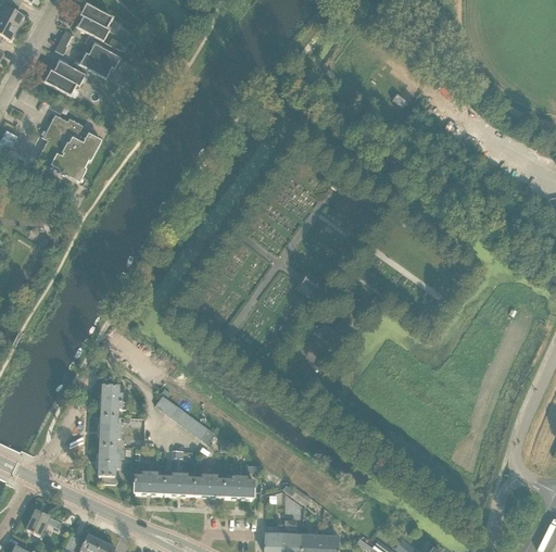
[(0,12),(0,17),(16,27),(23,14),(13,9),(16,3),(10,0),(1,0),(0,2),(0,9),(1,10),(0,12)]
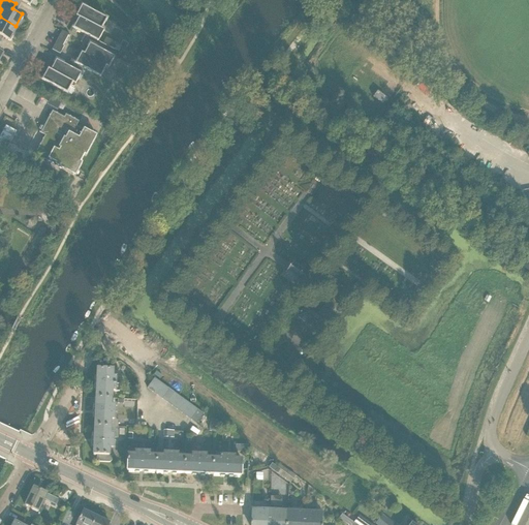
[(85,31),(83,34),(103,45),(105,41),(113,45),(116,39),(105,34),(102,39),(98,37),(103,27),(101,25),(106,16),(82,2),(75,12),(79,14),(73,25),(85,31)]
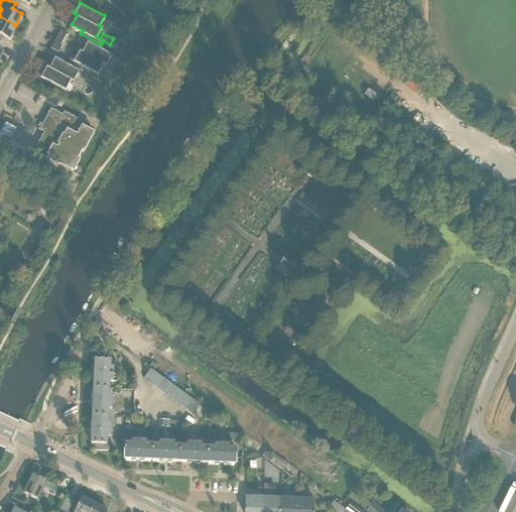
[(9,36),(15,25),(0,16),(0,30),(0,31),(9,36)]
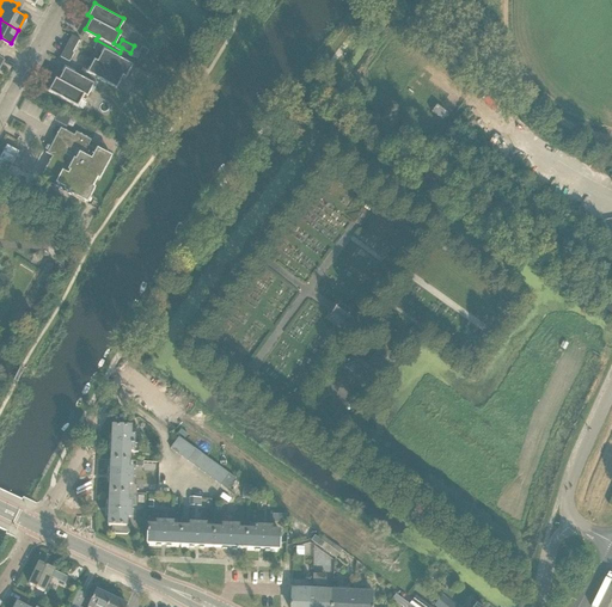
[(69,57),(81,36),(72,31),(60,53),(69,57)]
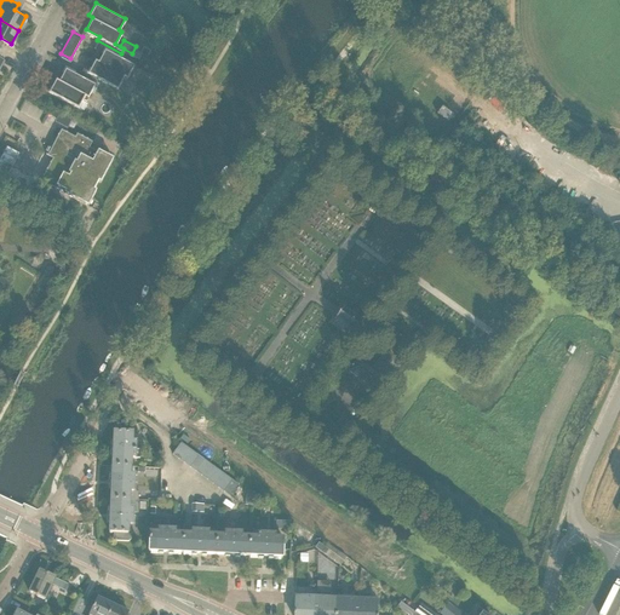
[(120,55),(121,53),(97,40),(95,45),(97,46),(86,65),(84,64),(81,69),(90,73),(91,72),(118,86),(124,74),(127,75),(135,63),(120,55)]
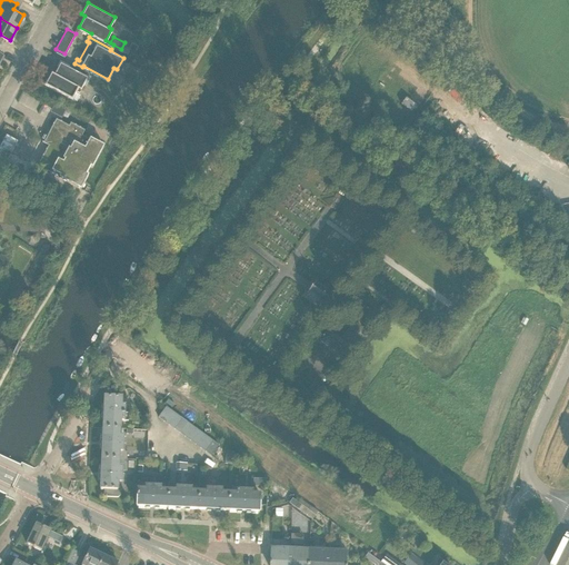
[(82,67),(75,63),(72,68),(60,61),(55,72),(51,70),(46,82),(72,97),(78,86),(81,87),(87,76),(80,71),(82,67)]
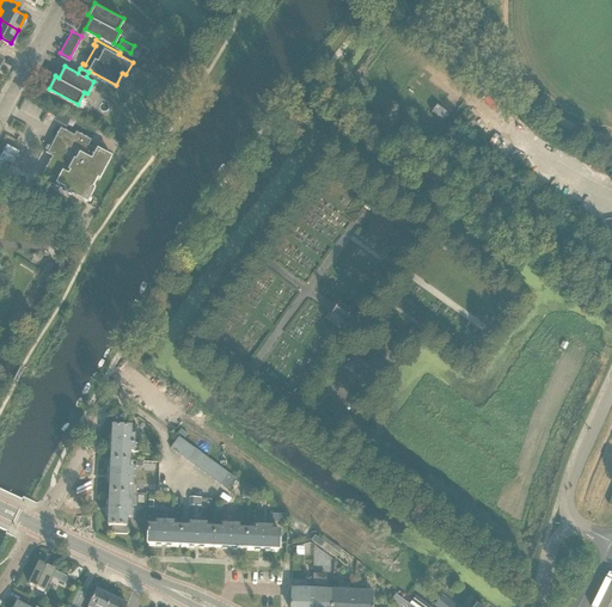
[(442,116),(447,109),(436,102),(432,108),(442,116)]
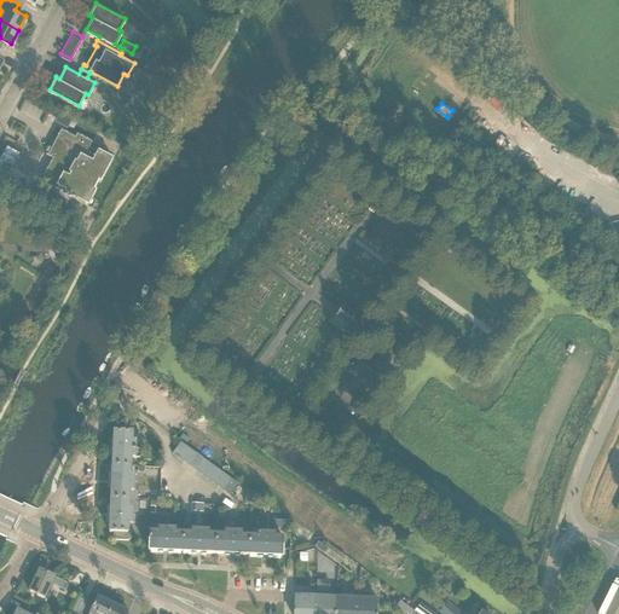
[(75,133),(61,126),(51,145),(47,143),(46,146),(48,149),(47,151),(53,155),(41,177),(56,185),(57,183),(65,187),(64,189),(88,202),(96,186),(94,185),(98,178),(100,179),(113,155),(98,146),(97,148),(88,144),(92,138),(76,129),(75,133)]
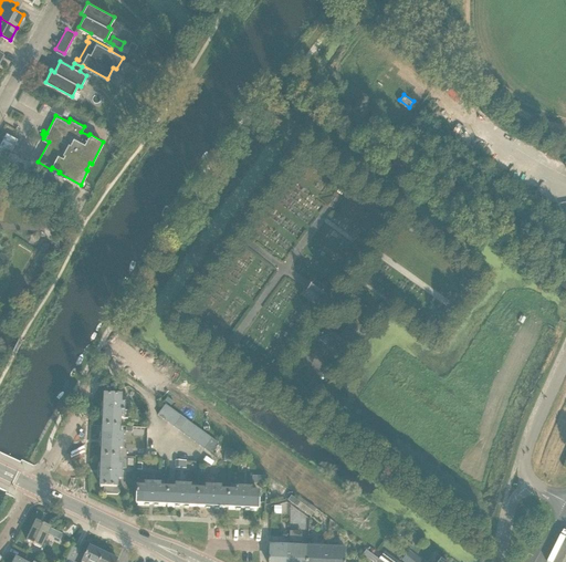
[(126,135),(132,127),(126,123),(121,131),(126,135)]
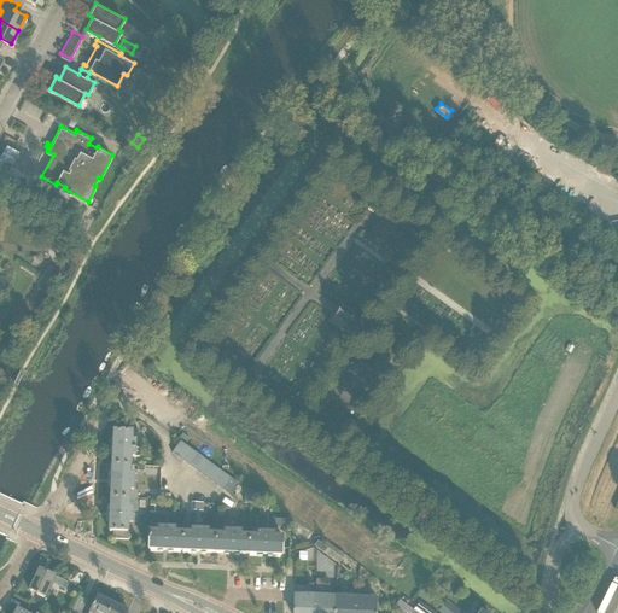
[(6,142),(0,153),(0,180),(1,181),(19,150),(6,142)]
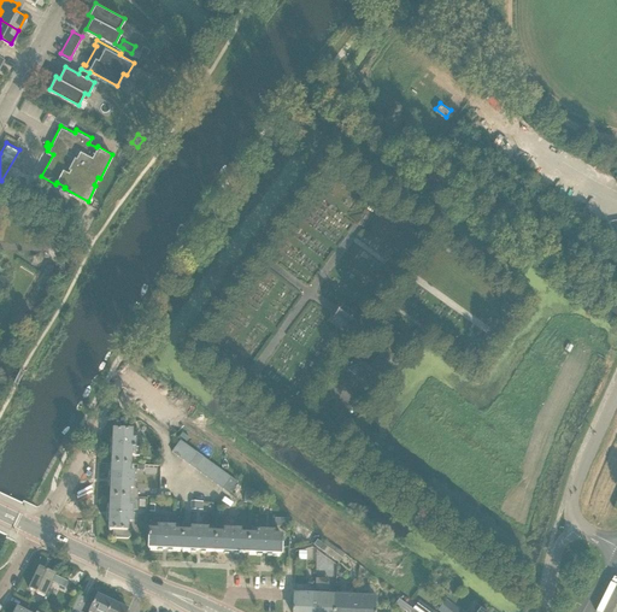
[(375,336),(378,330),(369,324),(365,330),(375,336)]
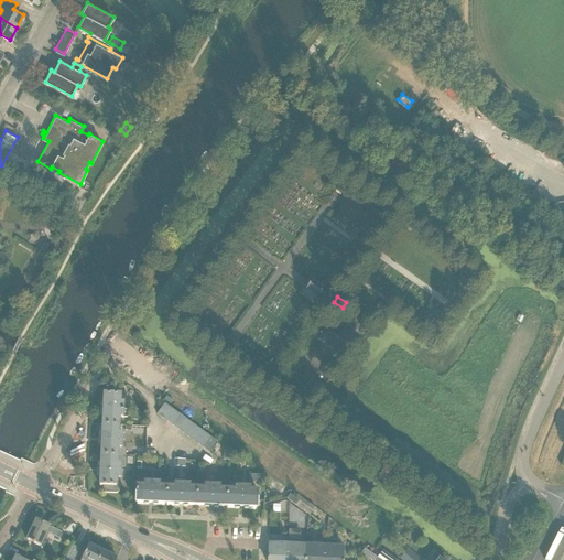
[(127,413),(128,399),(120,398),(120,390),(104,389),(99,481),(104,481),(102,486),(106,488),(117,490),(119,486),(120,463),(126,464),(126,461),(132,461),(132,454),(126,453),(126,452),(118,452),(118,443),(121,443),(122,429),(118,429),(119,413),(127,413)]
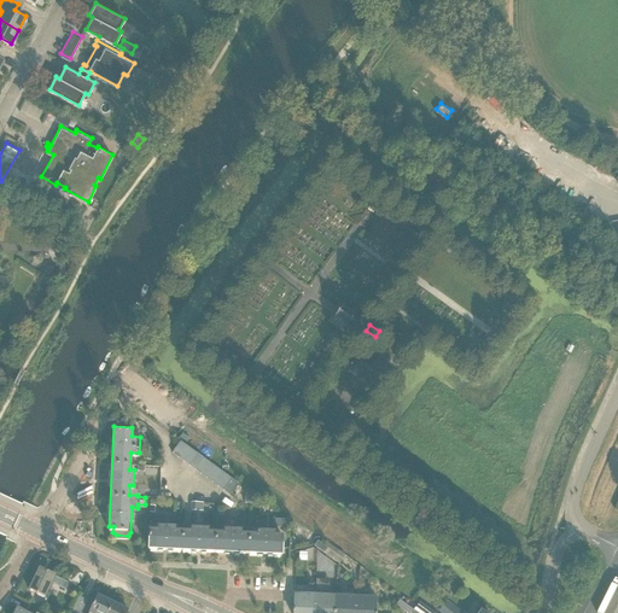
[(178,453),(186,442),(180,437),(172,449),(178,453)]
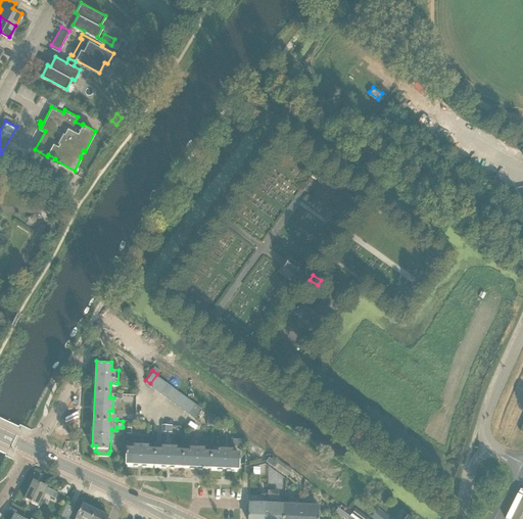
[(155,387),(162,377),(157,374),(150,383),(155,387)]
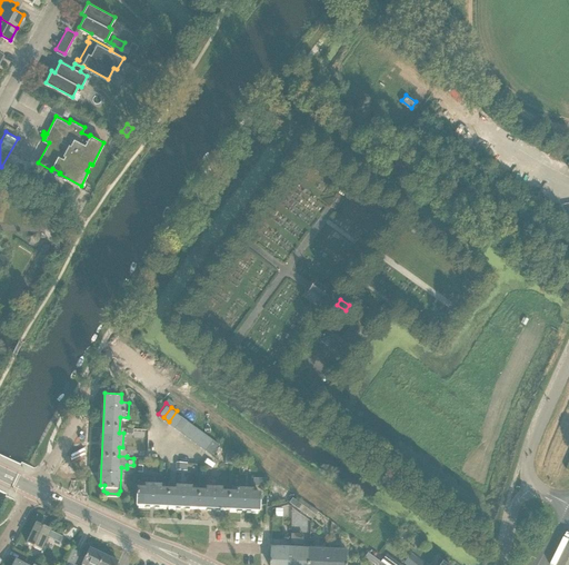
[(173,425),(182,414),(177,410),(169,422),(173,425)]
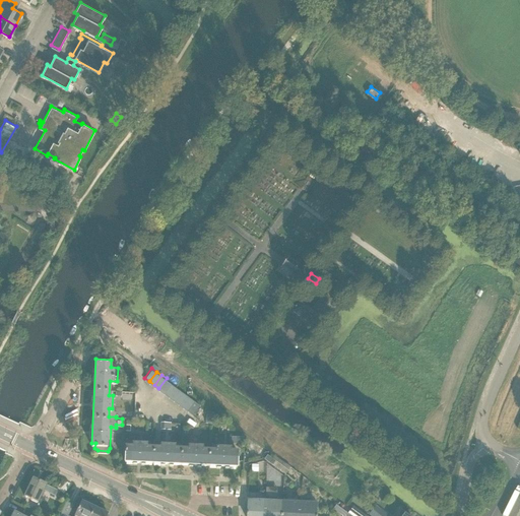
[(164,392),(171,382),(167,378),(158,388),(164,392)]
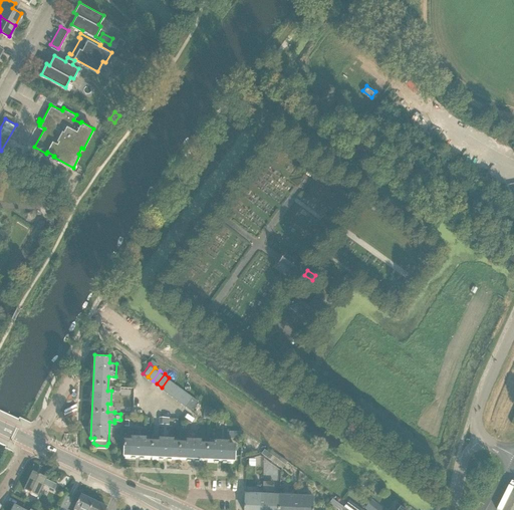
[(167,391),(174,380),(169,377),(162,388),(167,391)]
